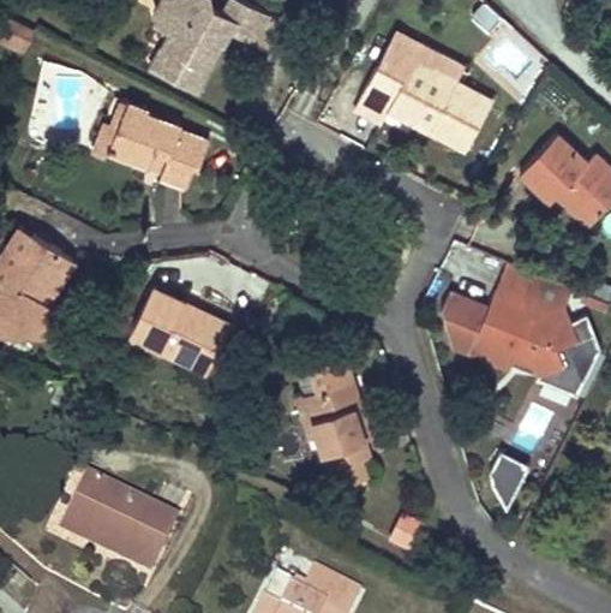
[(171,39),(151,76),(198,97),(215,65),(213,57),(216,49),(221,51),(228,37),(265,55),(282,25),(232,1),(223,18),(214,13),(210,0),(190,0),(191,1),(189,0),(165,0),(155,21),(160,34),(171,39)]
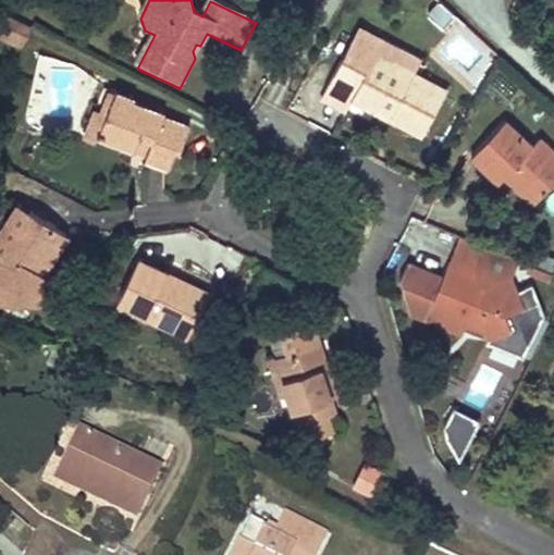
[(32,32),(2,17),(0,22),(0,41),(21,52),(32,32)]
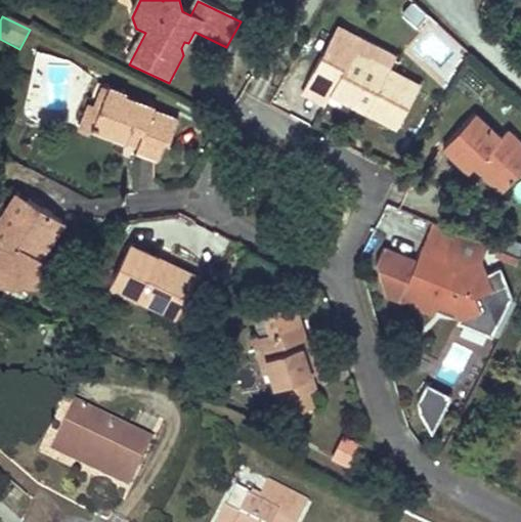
[(399,130),(420,90),(388,75),(353,57),(360,44),(341,35),(337,37),(323,63),(321,63),(308,89),(333,101),(334,97),(355,110),(358,104),(368,110),(366,115),(399,130)]
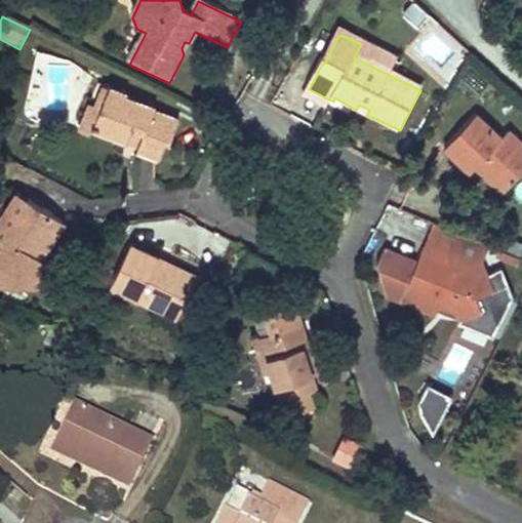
[(354,57),(389,75),(396,62),(361,44),(354,57)]
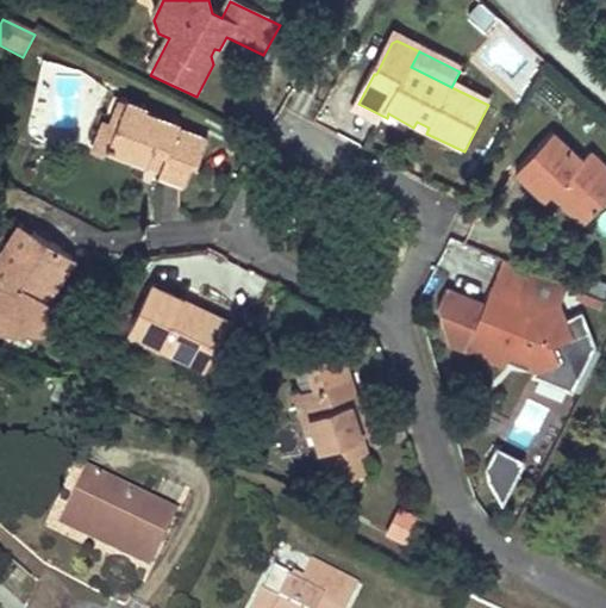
[(387,118),(358,104),(354,112),(382,125),(387,118)]
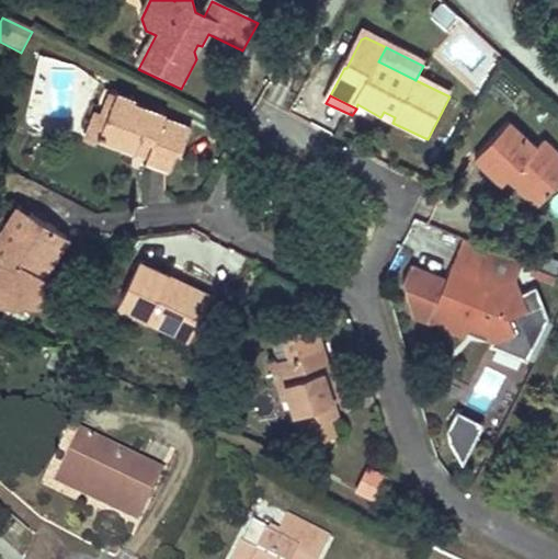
[(107,123),(99,144),(136,158),(137,153),(149,158),(144,169),(144,171),(168,180),(177,157),(182,158),(191,135),(166,125),(168,123),(131,109),(132,105),(111,98),(102,121),(107,123)]
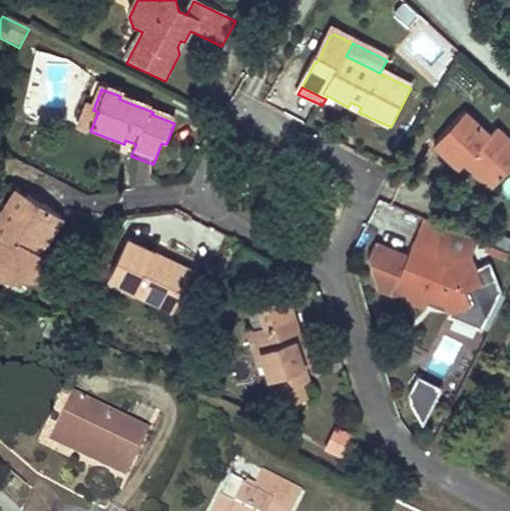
[(87,108),(77,133),(88,137),(90,131),(98,112),(93,110),(87,108)]
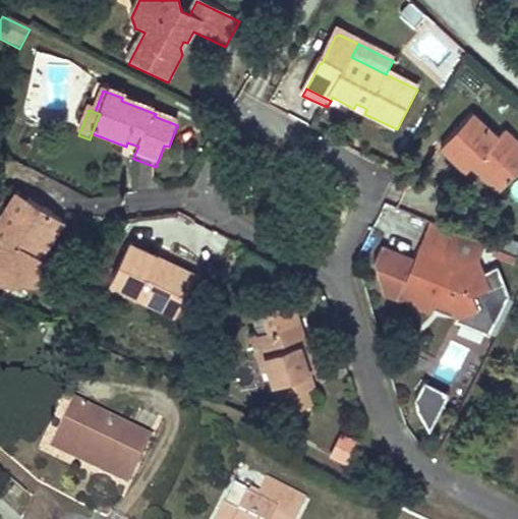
[(517,177),(517,158),(513,154),(517,149),(517,143),(507,133),(500,140),(475,117),(443,150),(469,175),(478,164),(485,171),(480,176),(500,195),(517,177)]
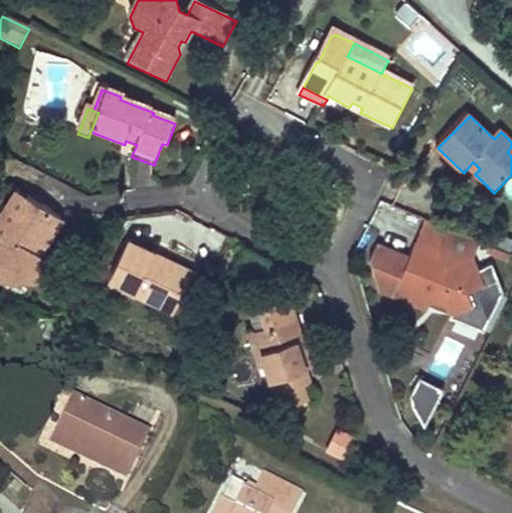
[(137,145),(126,141),(125,145),(135,150),(137,145)]
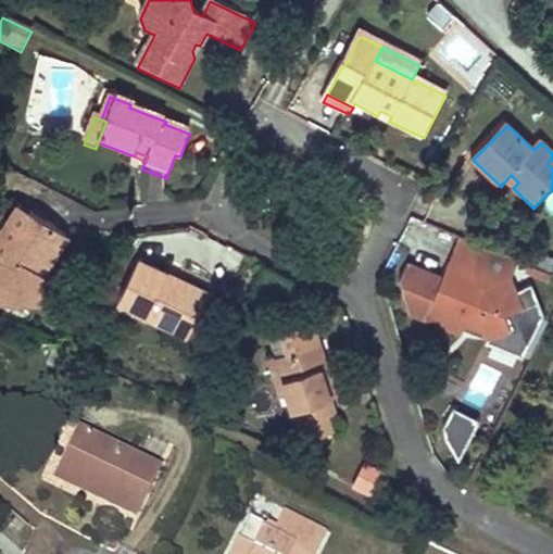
[(0,257),(27,215),(15,208),(0,230),(0,257)]
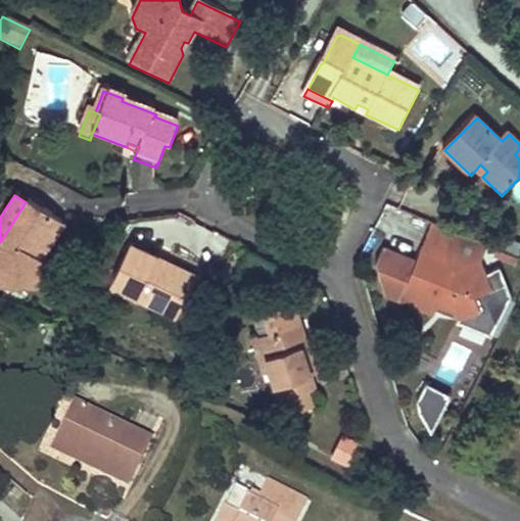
[(26,202),(0,242),(0,288),(41,290),(42,264),(37,264),(36,264),(33,261),(38,252),(42,255),(61,226),(26,202)]
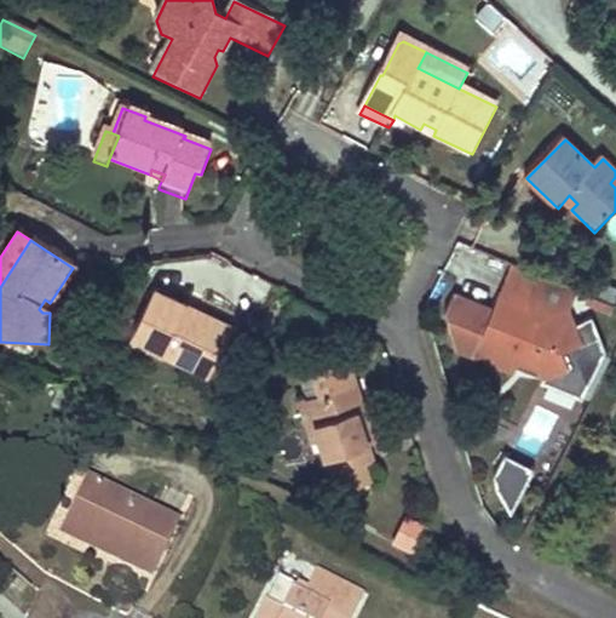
[(512,269),(507,280),(542,295),(546,284),(512,269)]
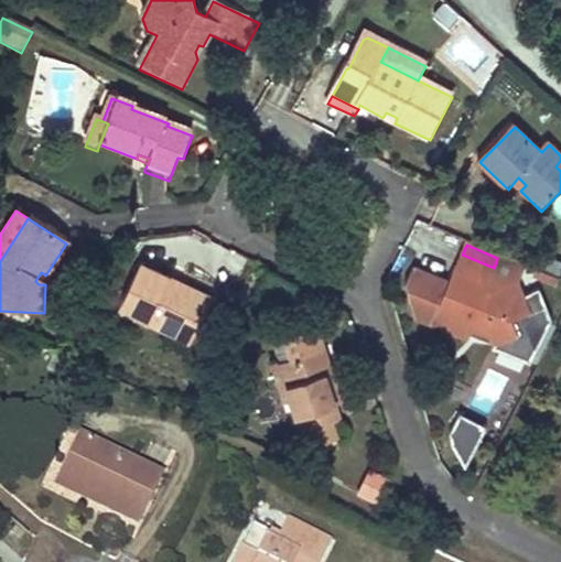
[(494,268),(462,255),(433,327),(470,343),(472,334),(477,331),(493,337),(496,346),(518,337),(513,324),(531,315),(518,285),(493,295),(484,292),(494,268)]
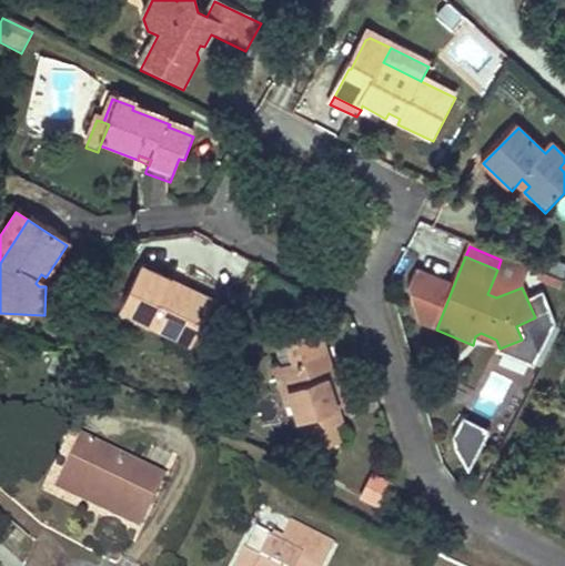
[(167,287),(170,282),(140,268),(119,311),(172,339),(177,330),(194,340),(207,313),(197,309),(202,297),(180,287),(177,293),(167,287)]
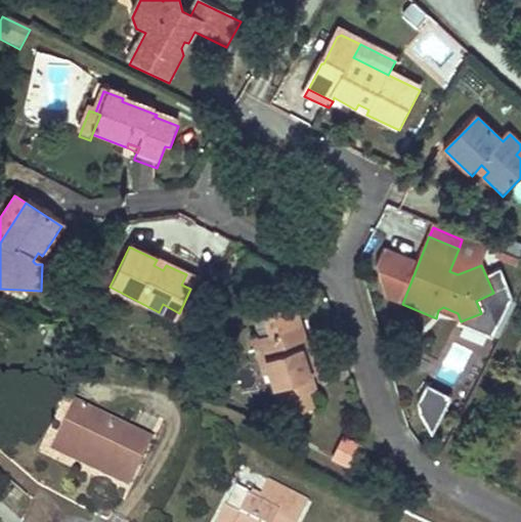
[(42,256),(38,253),(33,261),(36,264),(37,264),(42,256)]
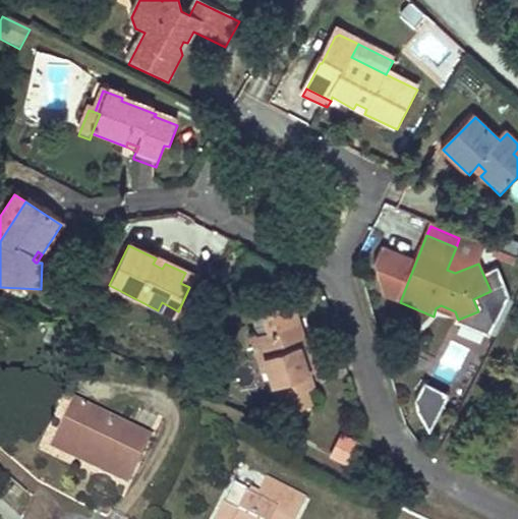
[(165,264),(156,258),(153,264),(162,269),(165,264)]
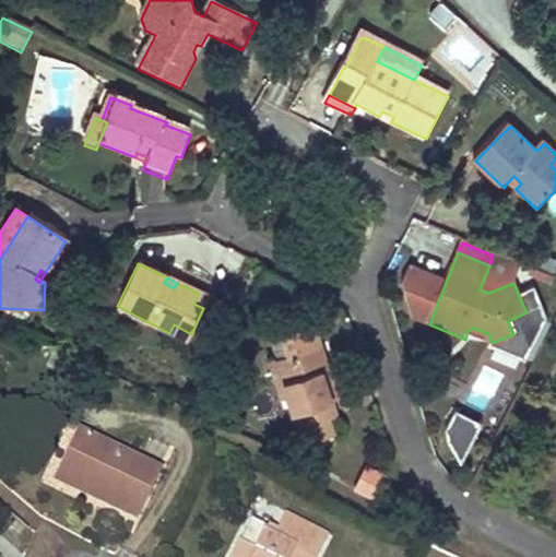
[(199,293),(193,304),(203,308),(209,298),(199,293)]
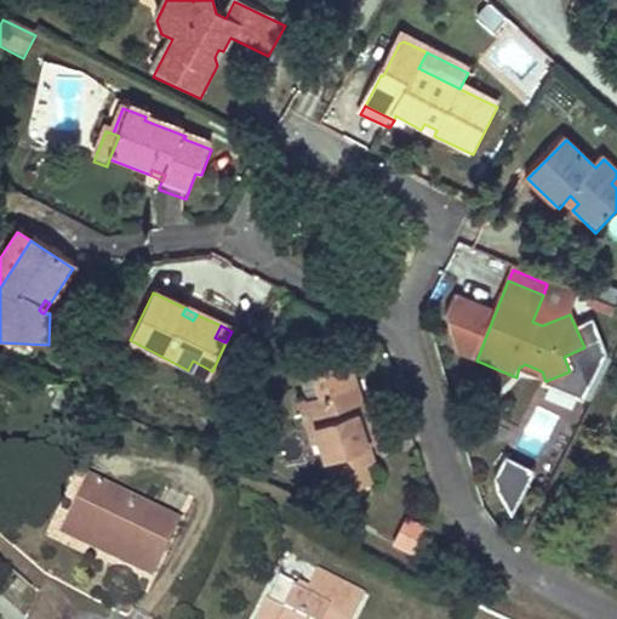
[(193,361),(188,370),(207,379),(212,372),(193,361)]
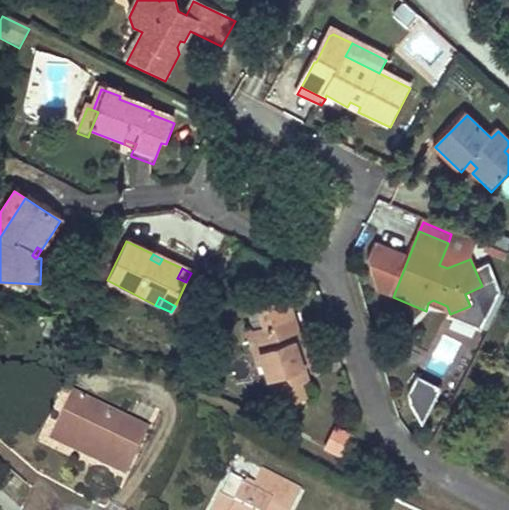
[(292,318),(251,331),(262,365),(272,394),(280,392),(285,406),(304,400),(299,386),(307,383),(302,369),(293,341),(299,339),(292,318)]
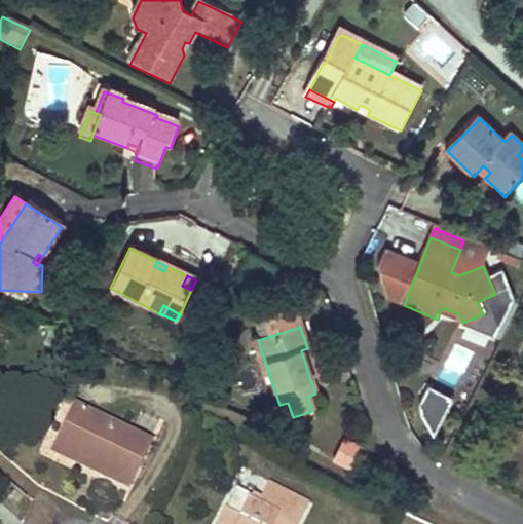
[(269,375),(258,340),(251,343),(261,378),(269,375)]
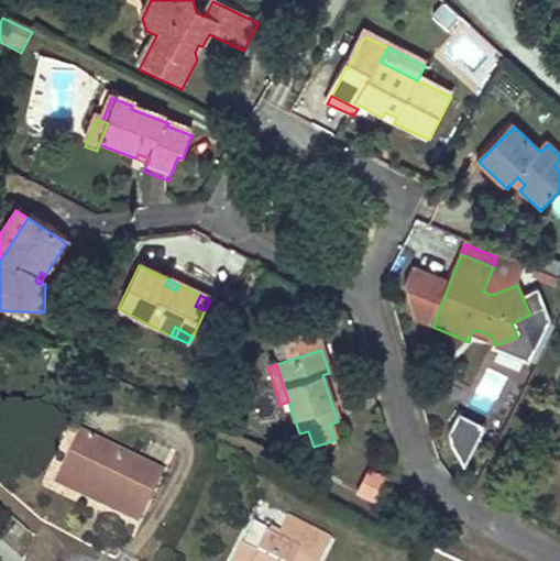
[(329,373),(322,375),(332,406),(339,404),(329,373)]
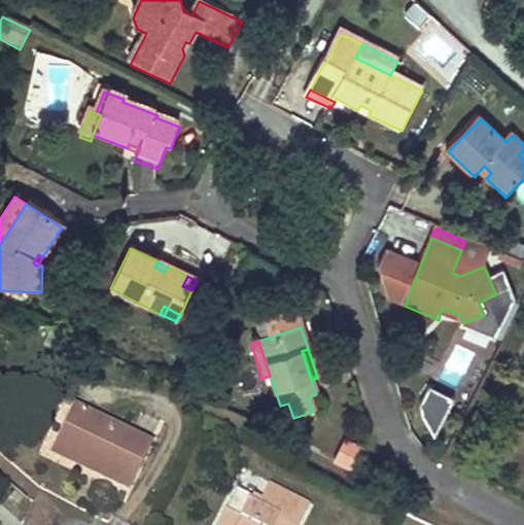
[(413,416),(434,425),(447,395),(426,386),(413,416)]
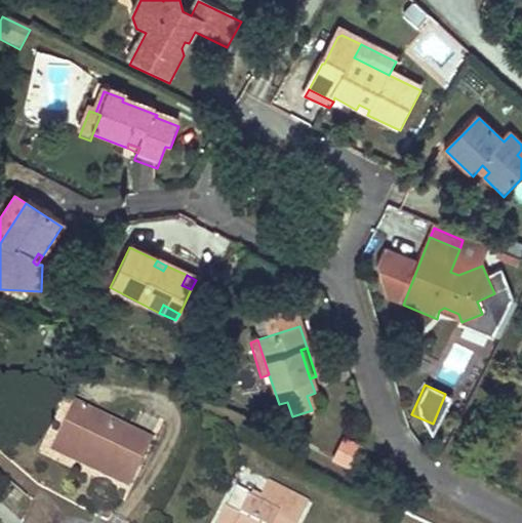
[(72,409),(52,447),(93,469),(91,472),(124,488),(145,444),(72,409)]
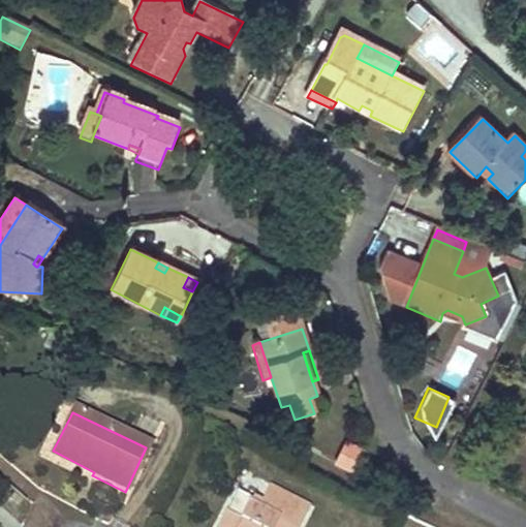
[(342,438),(330,462),(347,470),(359,446),(342,438)]
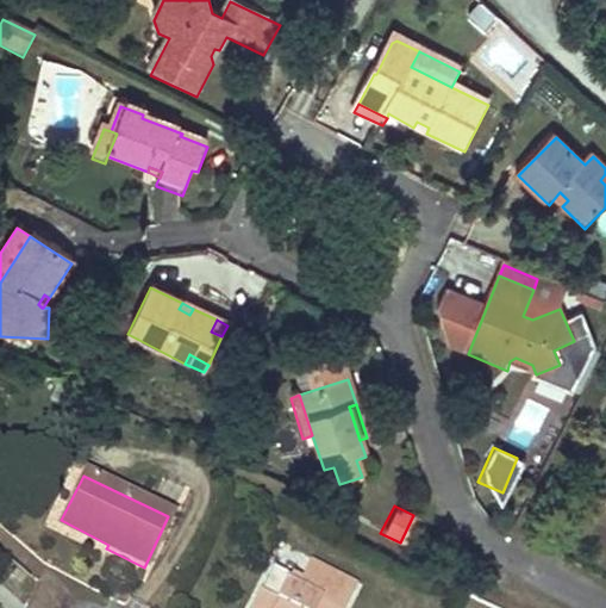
[(269,570),(249,607),(339,607),(350,588),(306,568),(298,584),(269,570)]
